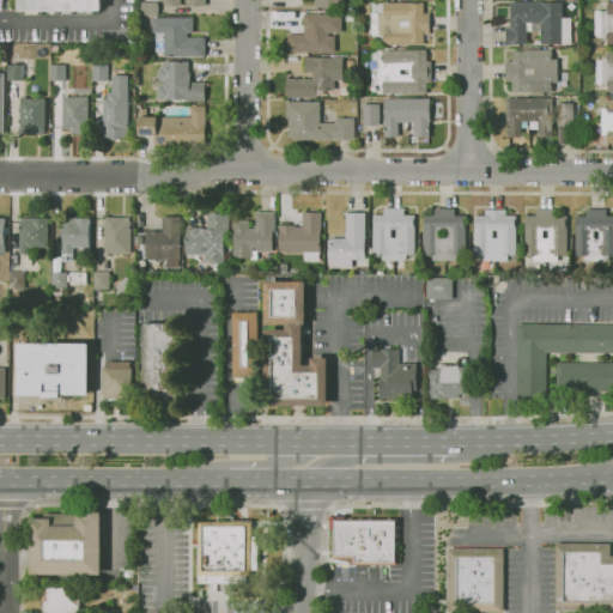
[(96,14),(25,16),(25,12),(18,12),(17,0),(102,0),(102,11),(96,11),(96,14)]
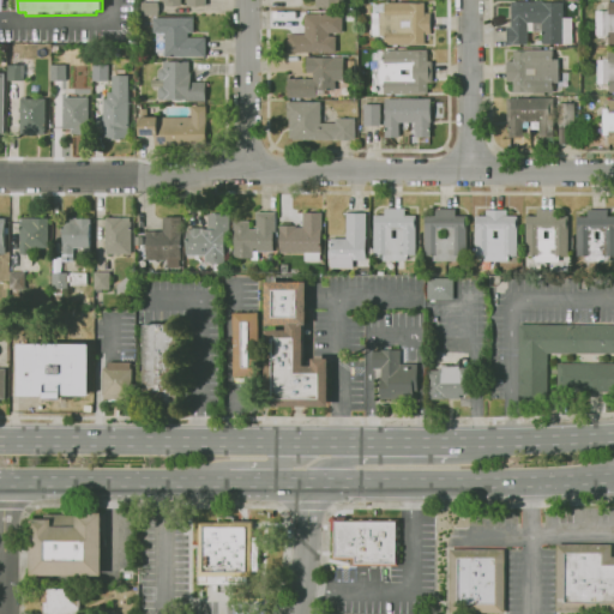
[(158,16),(140,16),(140,2),(158,2),(158,16)]
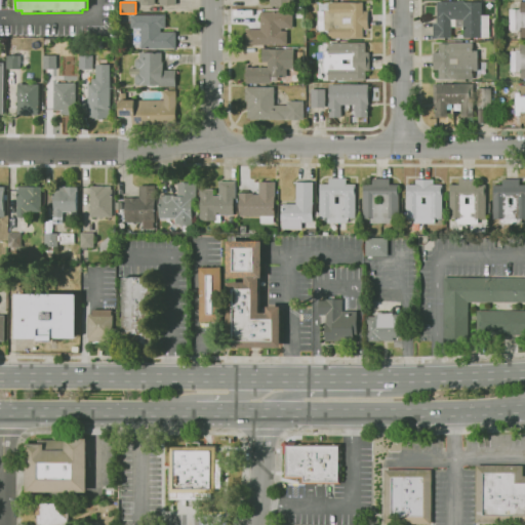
[(363,39),(328,39),(328,31),(319,31),(319,12),(324,12),(323,10),(329,10),(329,2),(363,2),(363,11),(368,11),(368,30),(363,30),(363,39)]
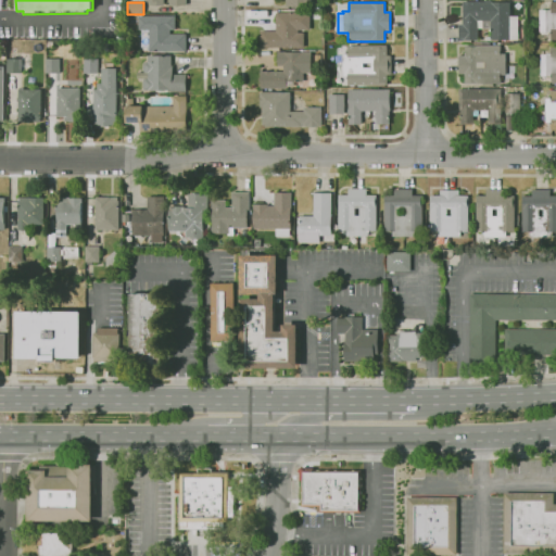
[(479,41),(459,41),(459,24),(463,24),(463,3),(509,2),(510,16),(518,16),(519,40),(491,40),(491,28),(478,28),(479,41)]
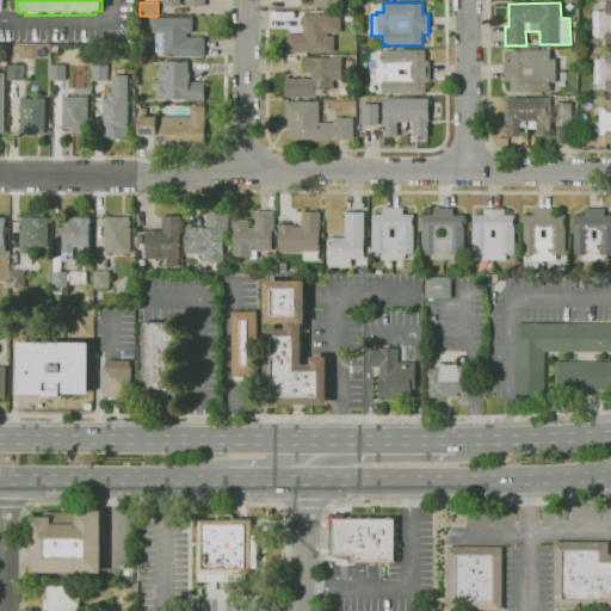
[(610,43),(606,44),(606,36),(593,36),(593,11),(606,11),(606,2),(610,2),(610,43)]
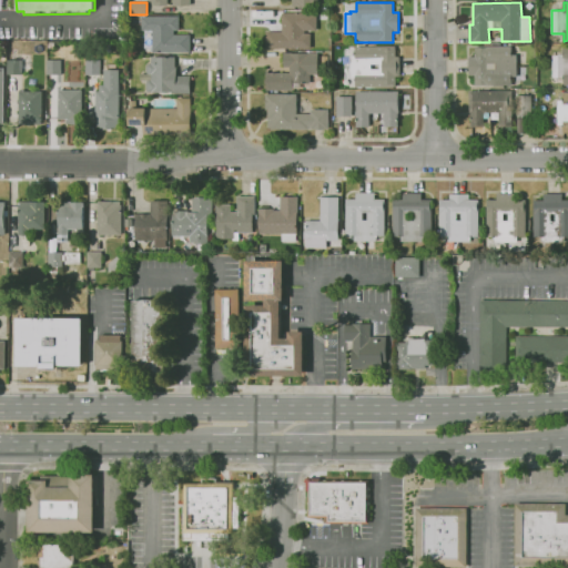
[(266,49),(265,32),(282,32),(282,13),(316,12),(316,31),(304,31),(304,33),(311,33),(311,49),(266,49)]
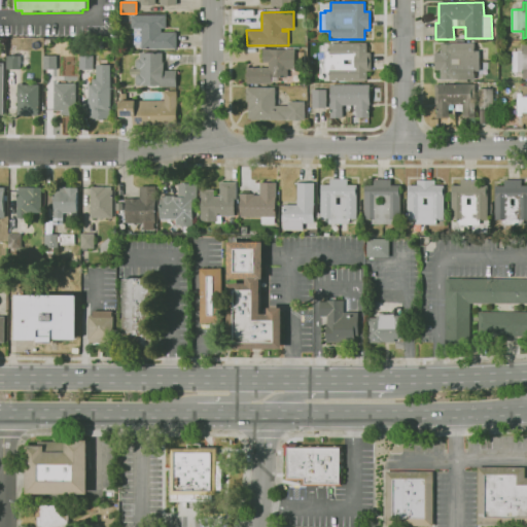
[(176,48),(141,49),(141,47),(133,47),(133,28),(132,28),(132,15),(167,15),(167,29),(161,29),(161,33),(176,33),(176,48)]
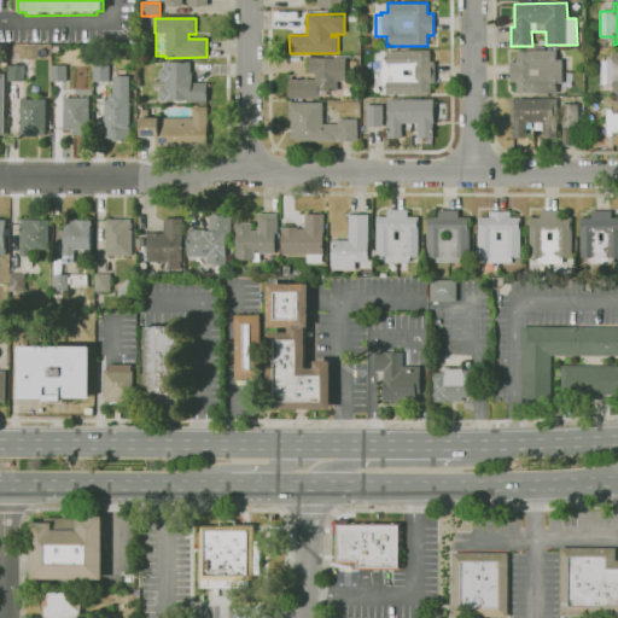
[(431,94),(386,94),(386,86),(373,86),(373,75),(380,75),(380,63),(386,63),(386,51),(430,51),(430,62),(436,62),(436,83),(431,83),(431,94)]
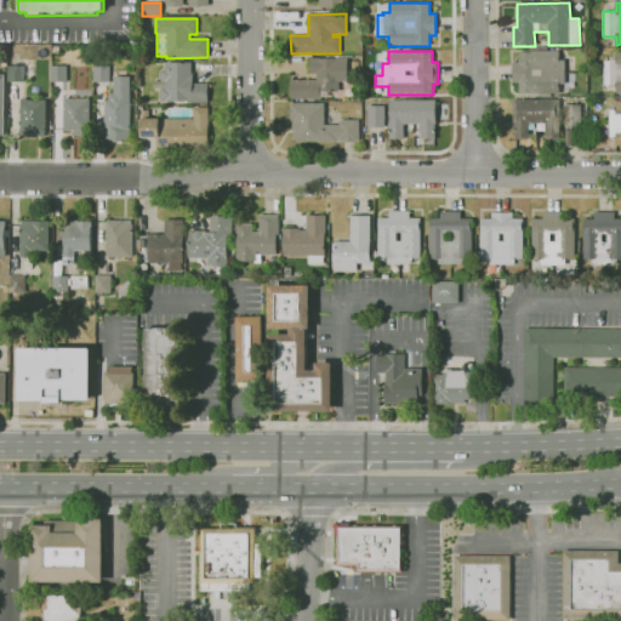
[(519,93),(519,83),(513,83),(512,63),(519,63),(519,51),(559,51),(559,60),(565,60),(565,86),(559,86),(559,93),(519,93)]
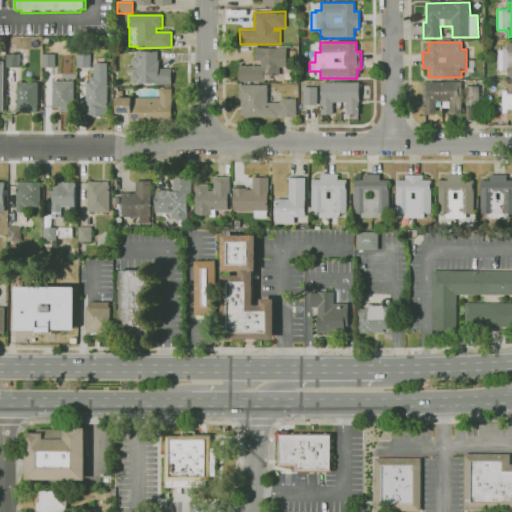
[(511,77),(507,77),(507,70),(498,70),(498,49),(508,49),(508,42),(511,42),(511,77)]
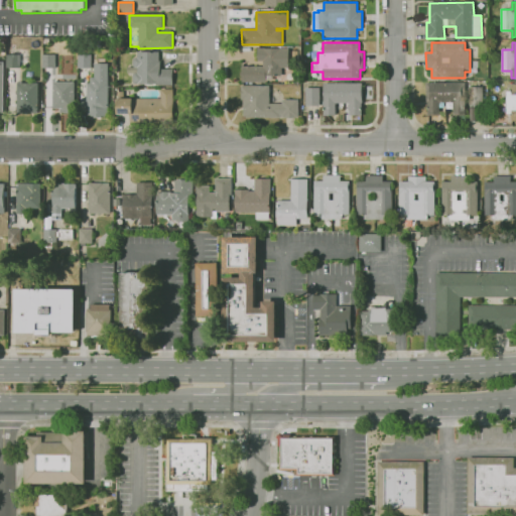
[(266,82),(242,82),(242,67),(263,66),(263,61),(258,61),(258,47),(289,47),(289,68),(281,68),(281,77),(266,77),(266,82)]
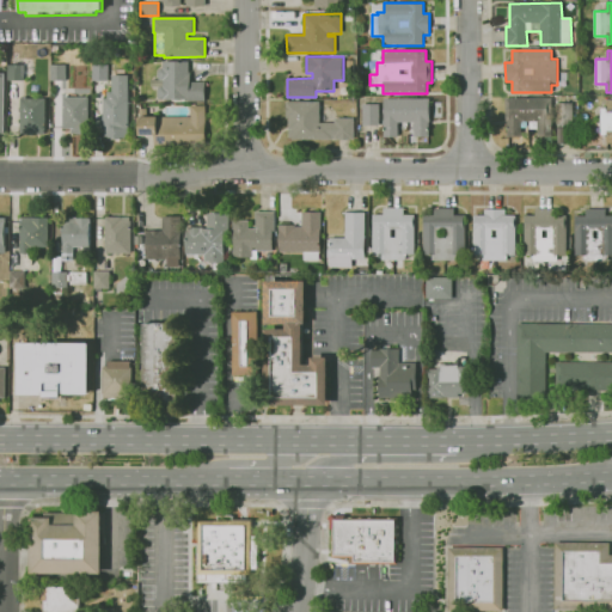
[(30,59),(6,57),(6,79),(30,79),(30,59)]
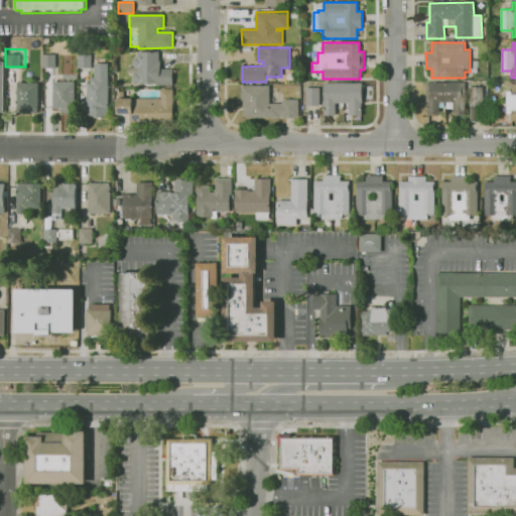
[(172,86),(156,86),(156,85),(138,85),(138,84),(134,84),(134,74),(128,74),(128,67),(132,67),(132,57),(138,57),(138,51),(158,51),(158,59),(159,59),(159,69),(172,69),(172,86)]
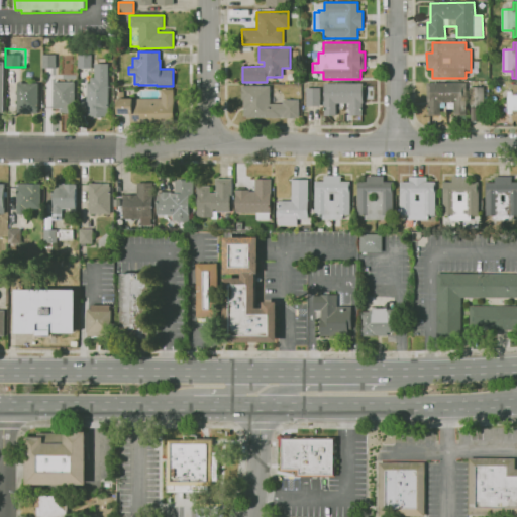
[(53,67),(53,55),(41,54),(40,67),(53,67)]
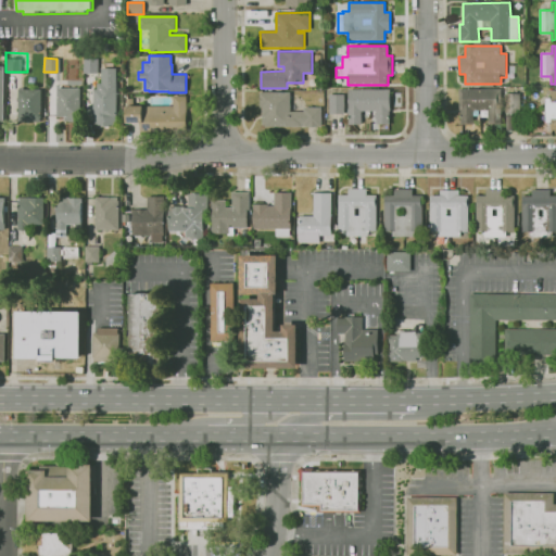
[(81,72),(96,73),(96,60),(83,60),(81,72)]
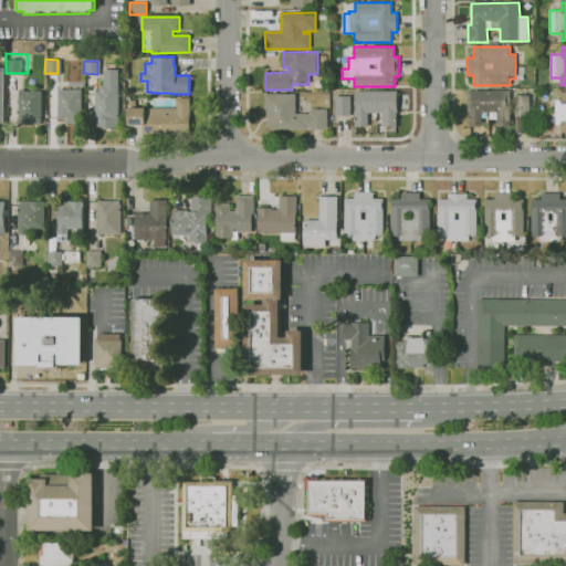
[(94,127),(117,127),(116,69),(102,69),(102,86),(93,86),(94,127)]
